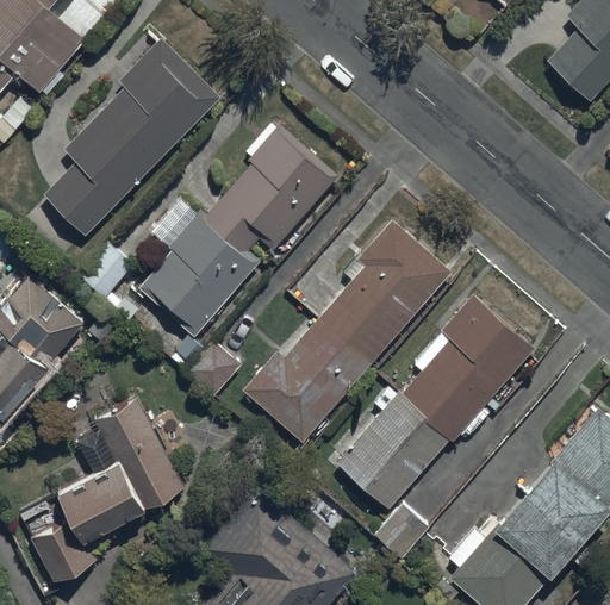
[(60,0),(0,0),(0,87),(12,74),(41,97),(87,39),(51,11),(60,0)]
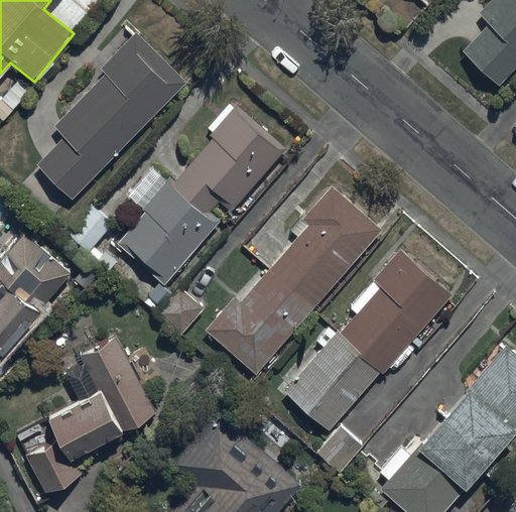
[(515,0),(491,0),(479,13),(490,23),(463,52),(499,88),(515,70),(515,0)]
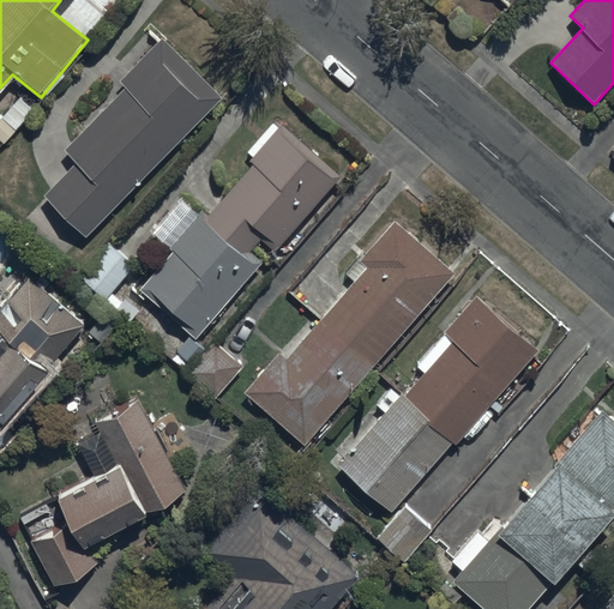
[(44,196),(47,198),(88,237),(221,100),(160,41),(119,84),(125,89),(64,152),(76,163),(44,196)]
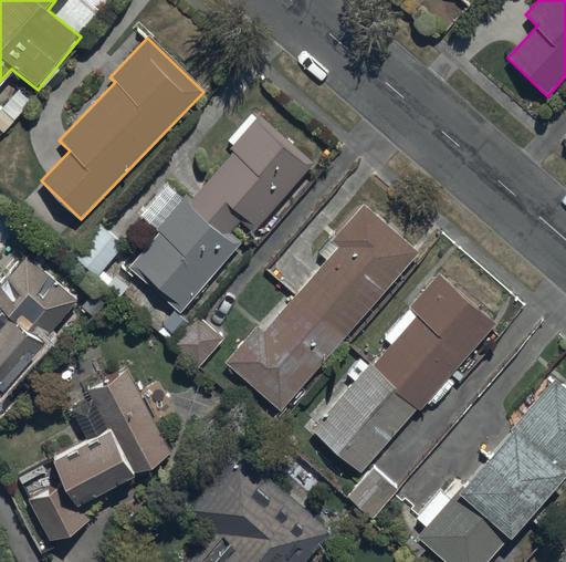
[(253,232),(313,163),(259,114),(254,120),(251,116),(228,144),(232,147),(230,151),(232,153),(189,203),(167,184),(139,217),(160,235),(130,270),(180,313),(241,243),(229,233),(240,221),(253,232)]
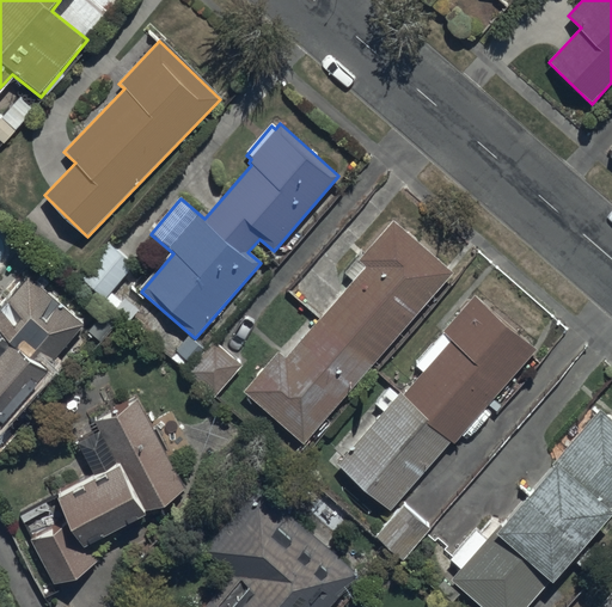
[(305,446),(453,273),(391,220),(344,274),(353,281),(287,359),(280,353),(244,394),(305,446)]
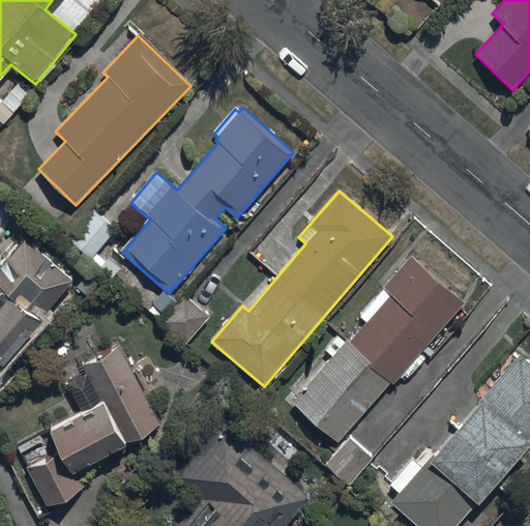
[(115,232),(93,212),(69,239),(91,259),(115,232)]
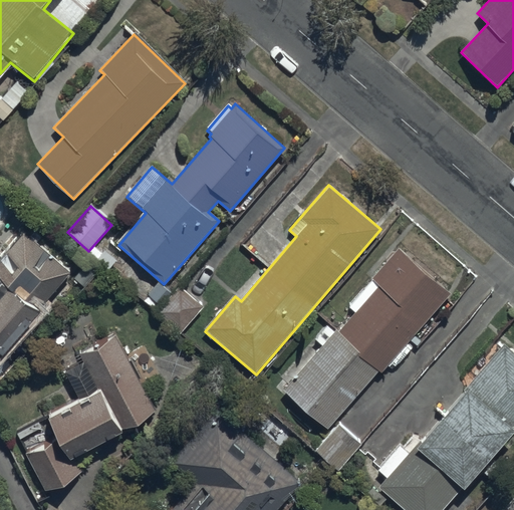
[(0,352),(70,273),(39,248),(46,240),(34,230),(28,238),(23,233),(0,258),(0,352)]
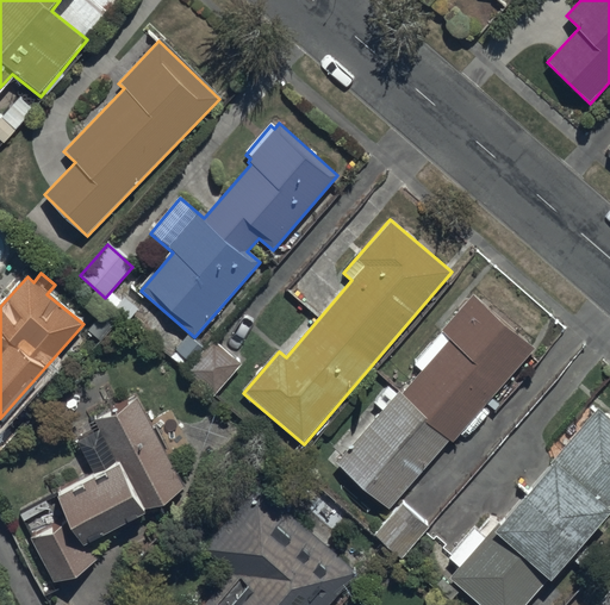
[(535,350),(472,295),(441,331),(443,334),(417,365),(423,370),(403,394),(399,392),(396,395),(387,387),(374,403),(383,410),(337,463),(390,509),(448,440),(454,444),(535,350)]
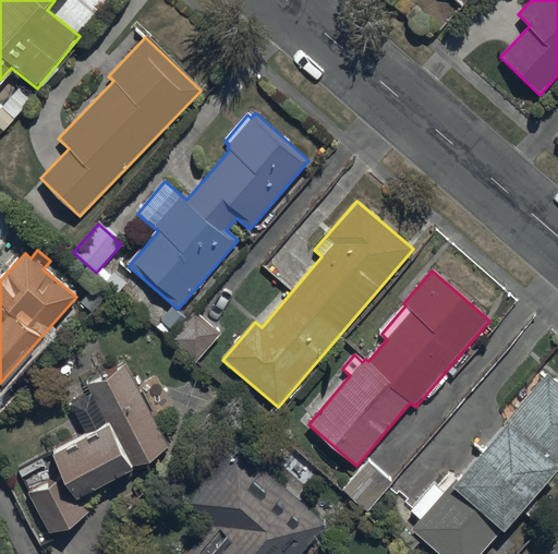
[(220,334),(194,312),(170,340),(196,362),(220,334)]
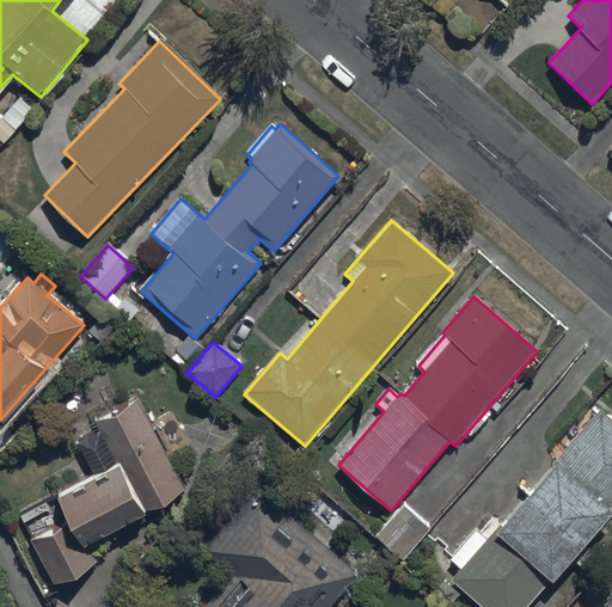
[(184,490),(135,400),(71,435),(92,476),(56,495),(69,519),(31,540),(55,584),(97,563),(86,543),(184,490)]
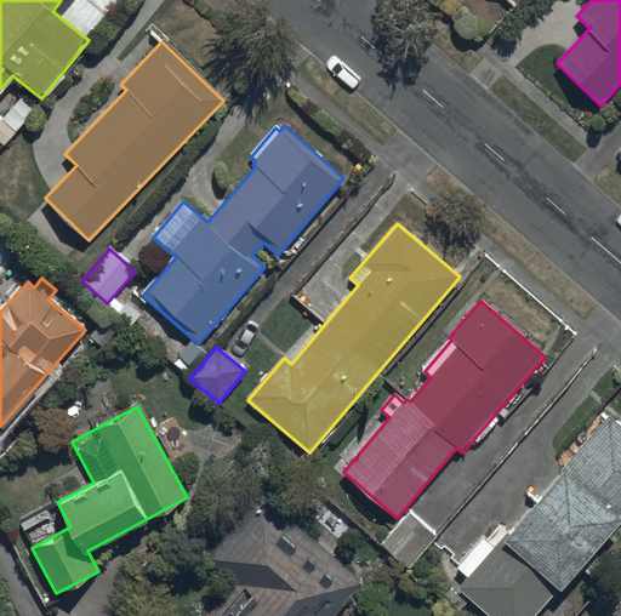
[(533,615),(620,514),(620,428),(607,416),(506,534),(500,529),(488,542),(482,537),(454,569),(467,581),(459,591),(488,615),(533,615)]
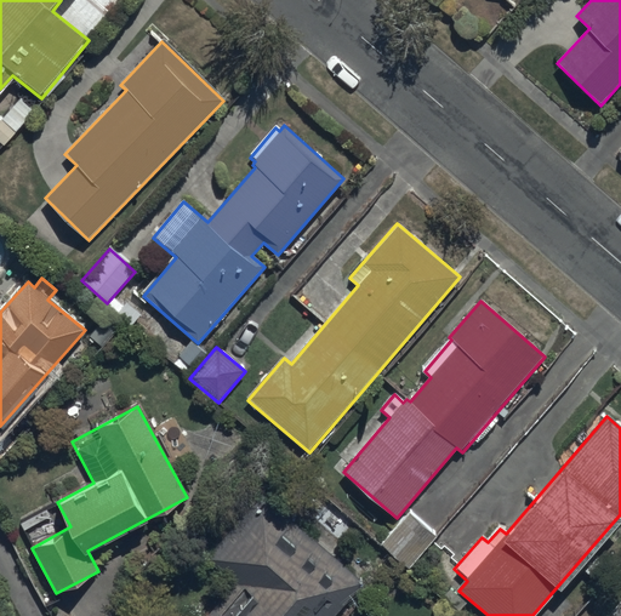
[(334,615),(363,582),(260,495),(205,560),(235,586),(210,615),(334,615)]
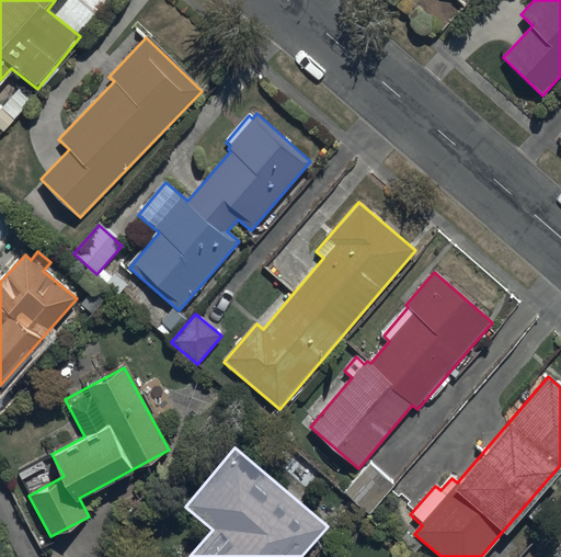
[(395,485),(369,464),(343,493),(369,515),(395,485)]
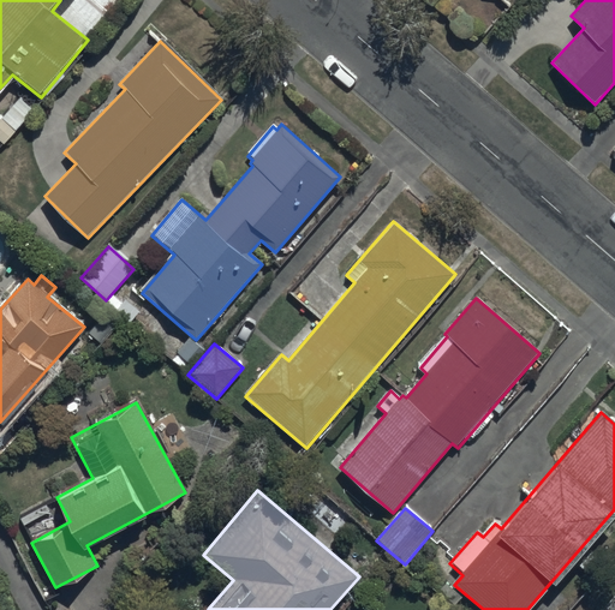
All buildings are outlined.
